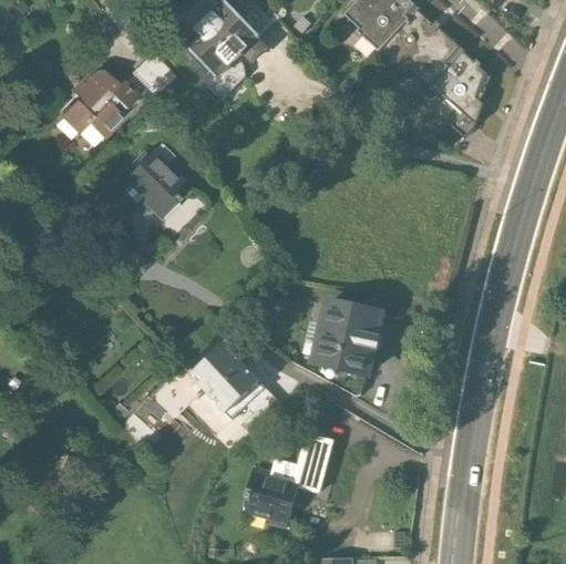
[(230,0),(195,34),(232,71),(257,45),(266,54),(279,41),(269,32),(273,29),(244,0),(230,0)]
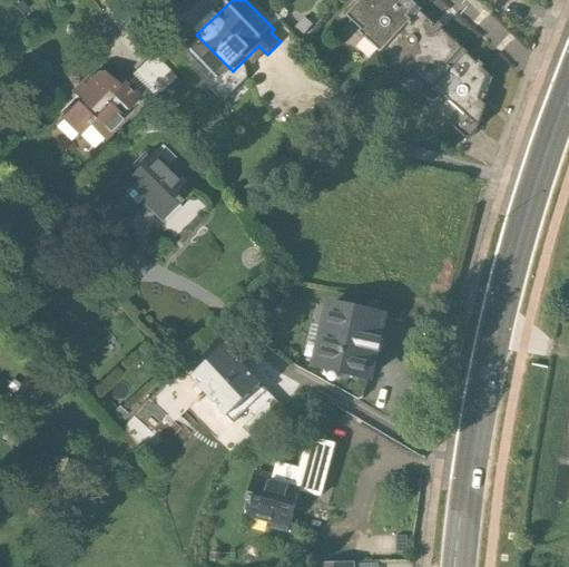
[(356,0),(345,12),(361,26),(357,29),(379,49),(418,8),(419,7),(411,0),(356,0)]
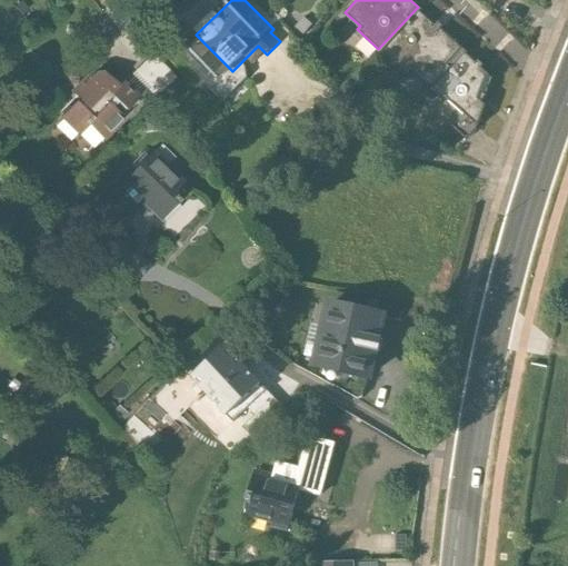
[(432,21),(417,8),(378,49),(392,62),(395,60),(406,70),(410,66),(430,85),(462,50),(464,49),(439,26),(441,22),(436,18),(432,21)]
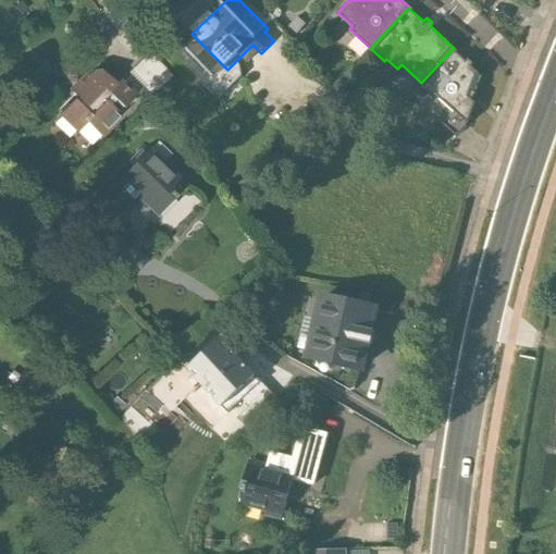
[(298,14),(289,26),(297,33),(307,20),(298,14)]
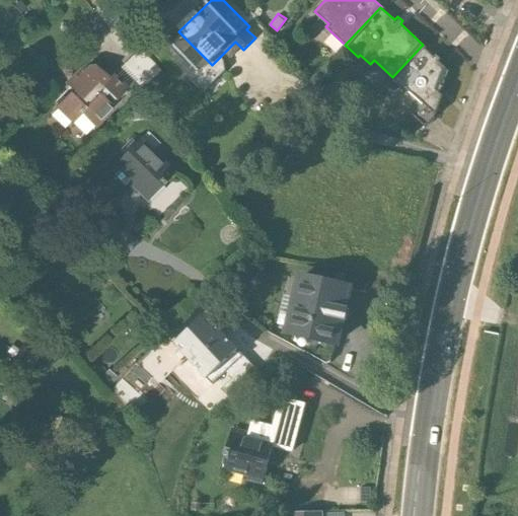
[(433,56),(422,46),(392,77),(405,89),(408,87),(434,112),(441,93),(436,88),(447,68),(437,59),(439,57),(435,53),(433,56)]
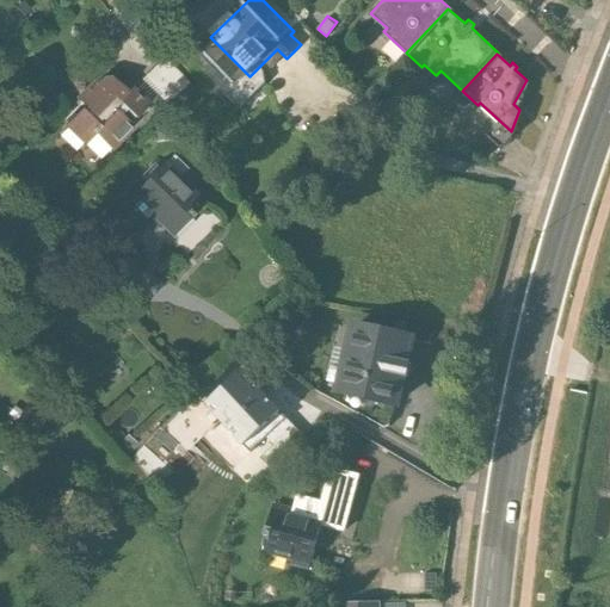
[(162,55),(142,78),(158,92),(167,101),(189,80),(162,55)]
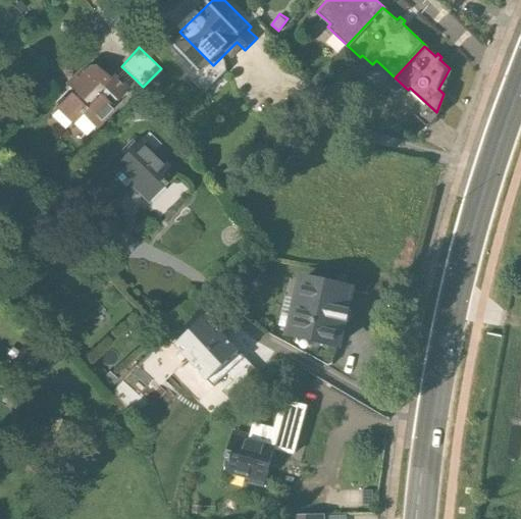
[(82,114),(96,127),(132,89),(127,86),(135,79),(121,66),(119,64),(108,76),(96,64),(89,64),(83,70),(79,66),(65,81),(73,88),(56,106),(73,123),(82,114)]
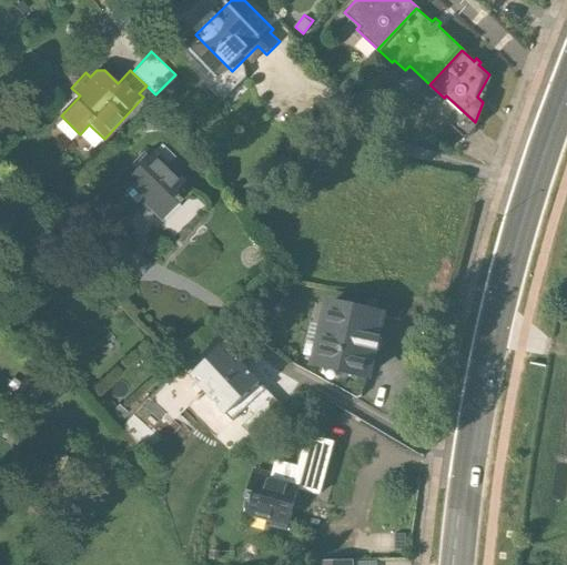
[(129,168),(100,195),(123,219),(142,201),(161,221),(192,191),(154,153),(134,173),(129,168)]
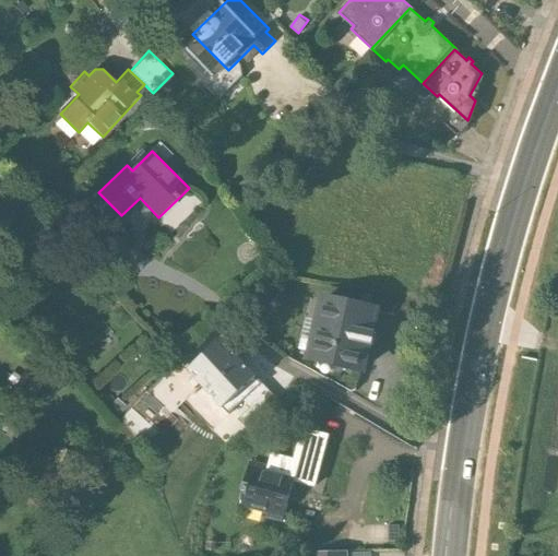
[(377,305),(320,292),(306,355),(363,368),(377,305)]
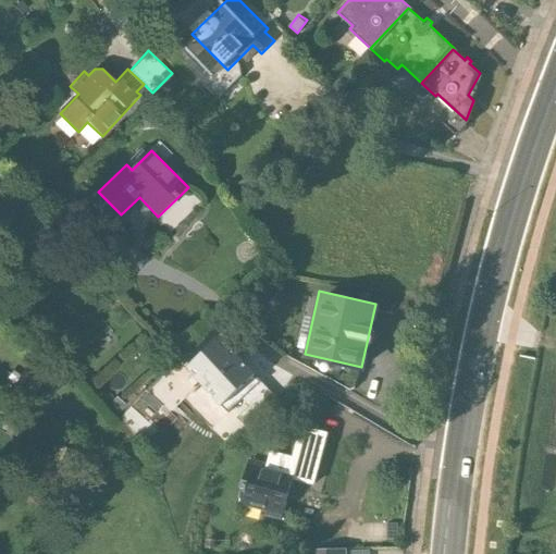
[(218,335),(184,366),(226,410),(241,397),(259,379),(218,335)]
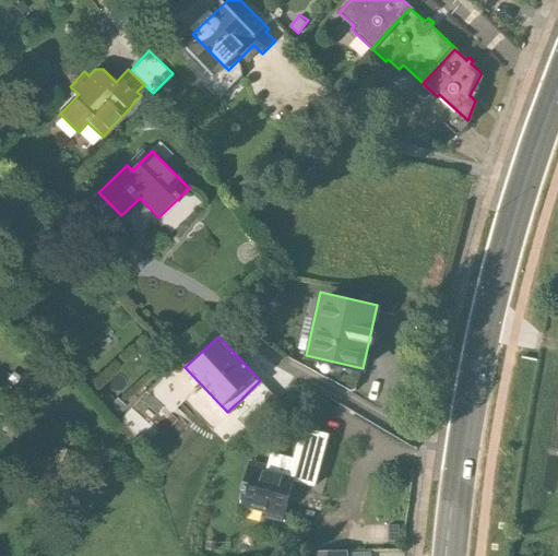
[(263,427),(277,399),(260,380),(241,399),(248,405),(237,416),(246,426),(263,427)]
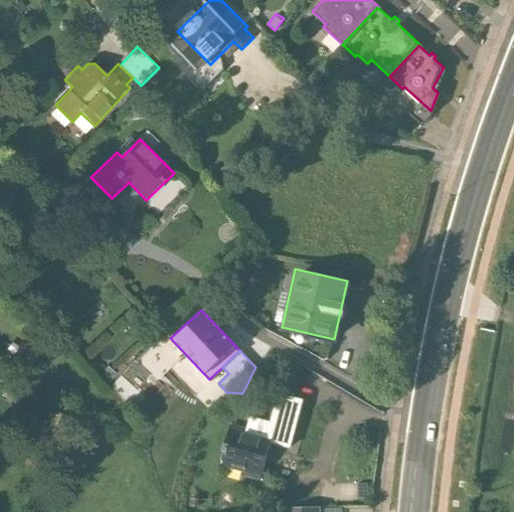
[(303,400),(277,393),(265,439),(264,442),(270,443),(289,448),(303,400)]
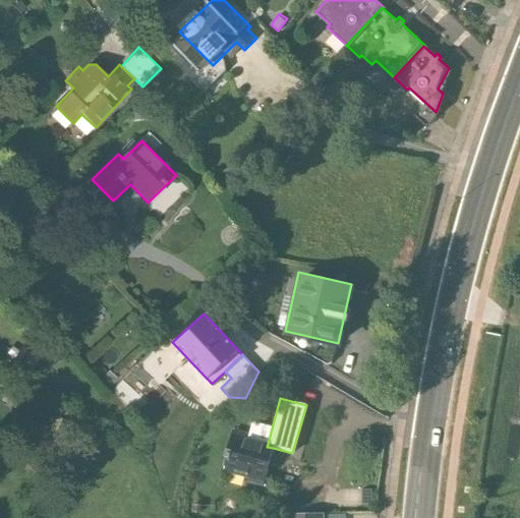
[(230,453),(226,469),(264,480),(273,448),(267,447),(268,444),(232,434),(227,452),(230,453)]
